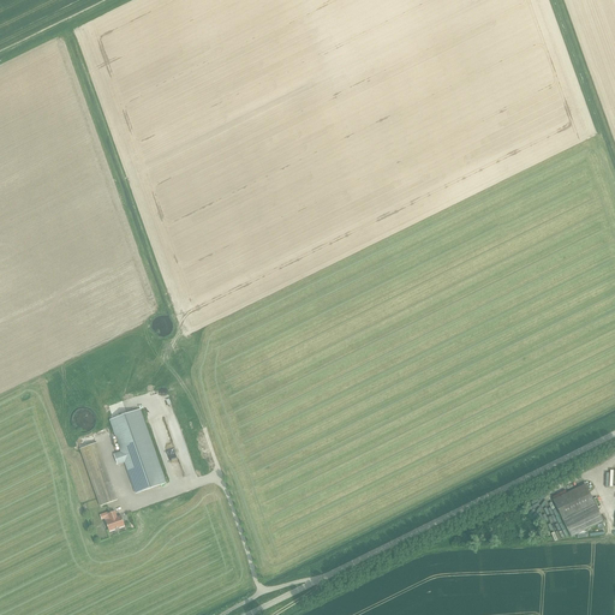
[(155,393),(156,399),(172,394),(171,388),(155,393)]
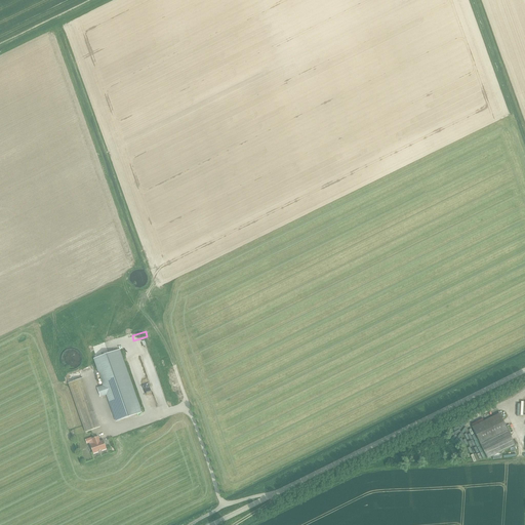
[(64,366),(65,366),(66,367),(67,368),(69,369),(70,369),(72,369),(74,369),(76,369),(77,368),(79,367),(80,366),(81,364),(82,363),(82,361),(82,359),(82,357),(82,356),(81,354),(80,353),(79,351),(77,350),(76,350),(74,349),(72,349),(70,349),(69,350),(67,350),(66,351),(64,353),(63,354),(63,356),(62,357),(62,359),(62,361),(63,363),(63,364),(64,366)]
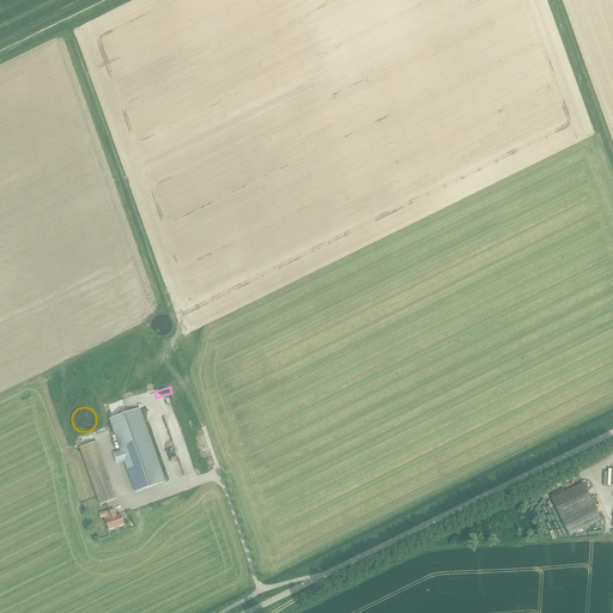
[(139,408),(110,419),(122,451),(115,454),(117,462),(125,460),(137,492),(164,481),(139,408)]
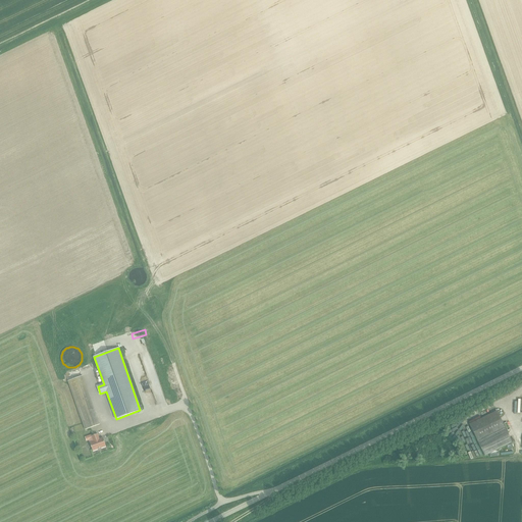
[(150,366),(157,388),(162,386),(155,364),(150,366)]
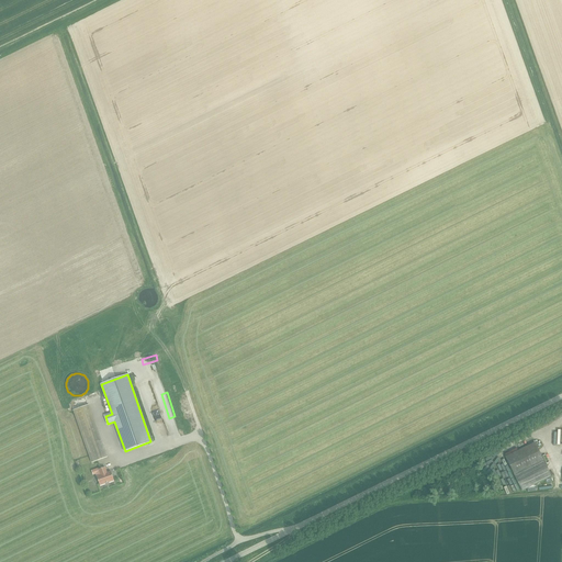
[(89,405),(74,411),(91,462),(107,457),(89,405)]
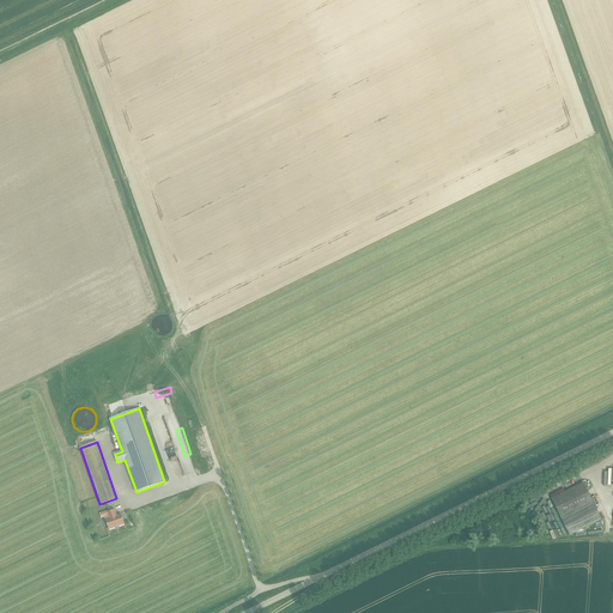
[(569,535),(596,522),(601,520),(583,483),(551,498),(569,535)]
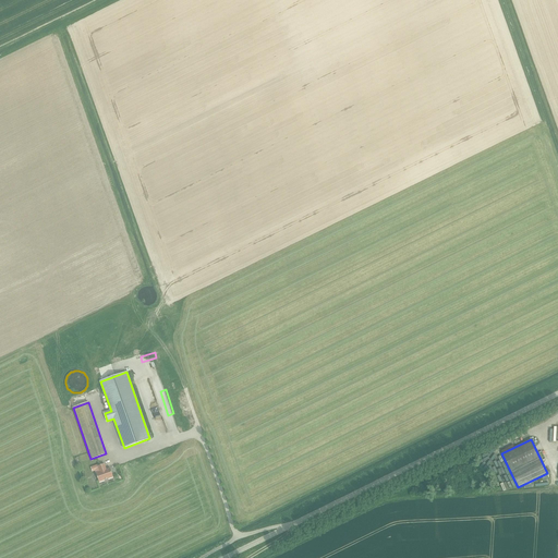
[(96,472),(99,483),(114,477),(110,468),(107,469),(105,462),(97,465),(99,471),(96,472)]
